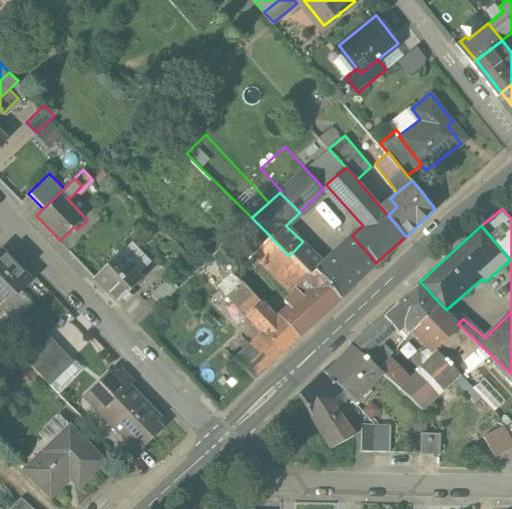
[(352,235),(325,262),(350,289),(376,263),(352,235)]
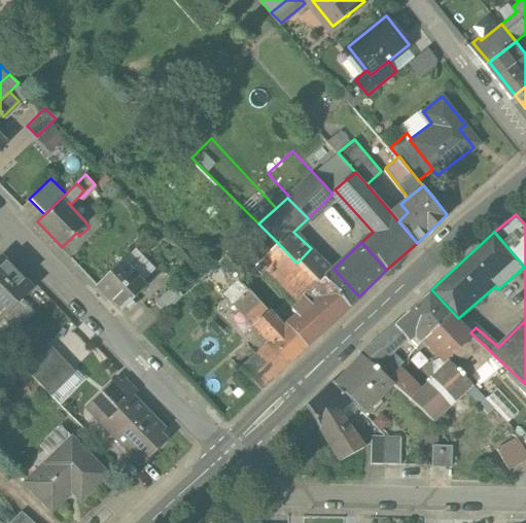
[(349,306),(325,278),(319,283),(299,262),(296,263),(279,244),(258,260),(265,270),(259,275),(300,316),(290,324),(308,343),(349,306)]
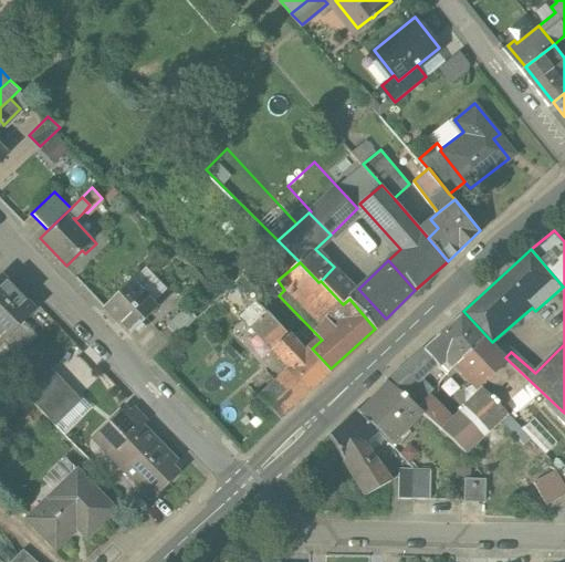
[(386,319),(358,289),(356,289),(334,267),(321,281),(343,304),(349,299),(375,329),(386,319)]
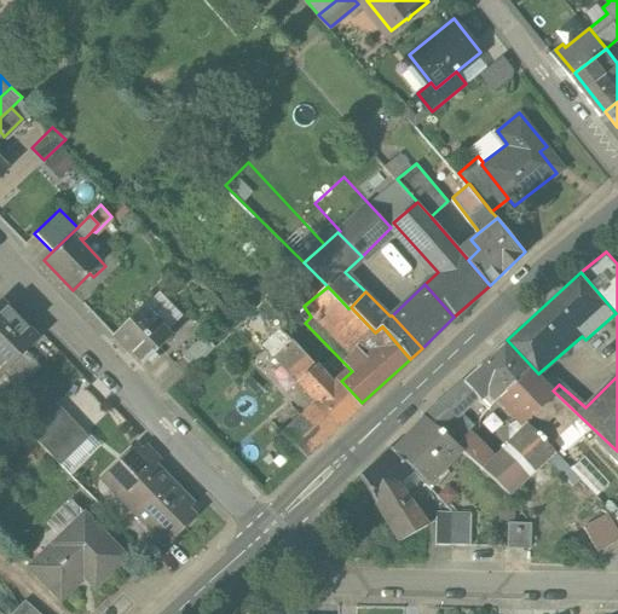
[(287,323),(279,328),(290,339),(294,334),(293,330),(298,325),(290,318),(296,314),(279,296),(271,305),(287,323)]
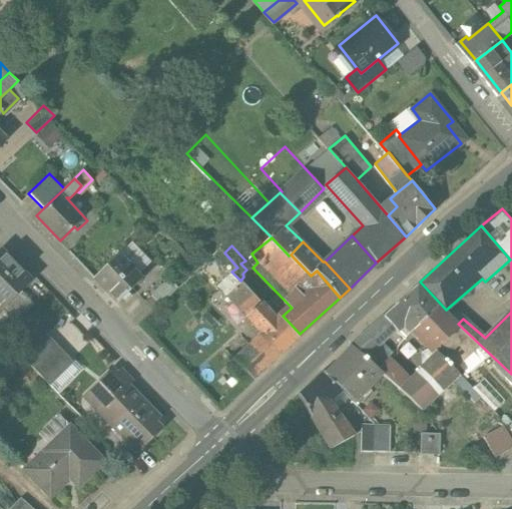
[(2,250),(0,251),(0,303),(4,308),(31,281),(2,250)]
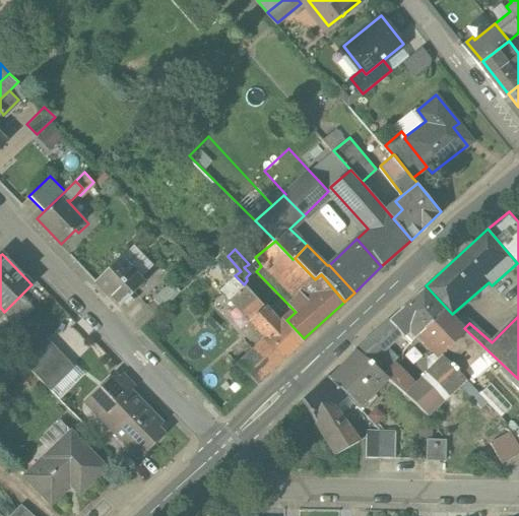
[(145,279),(121,255),(95,279),(120,305),(145,279)]
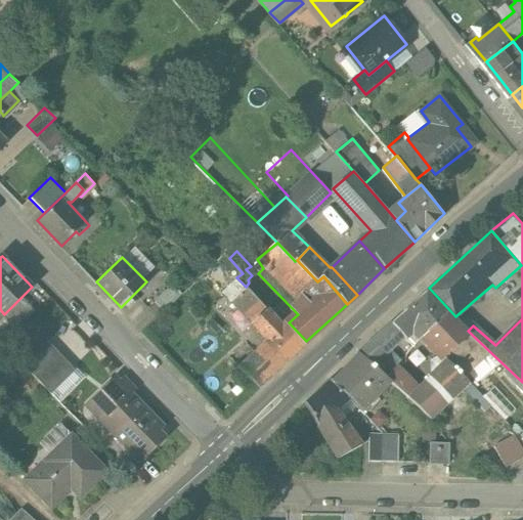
[(173,283),(166,289),(162,285),(150,295),(164,309),(181,292),(173,283)]
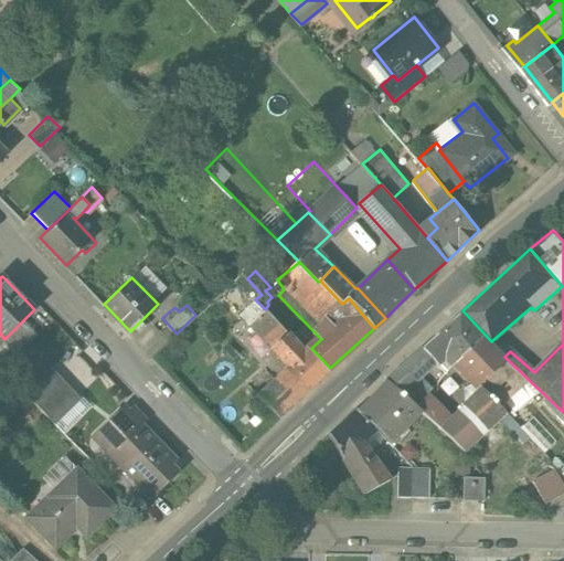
[(288,332),(265,309),(249,323),(273,347),(288,332)]
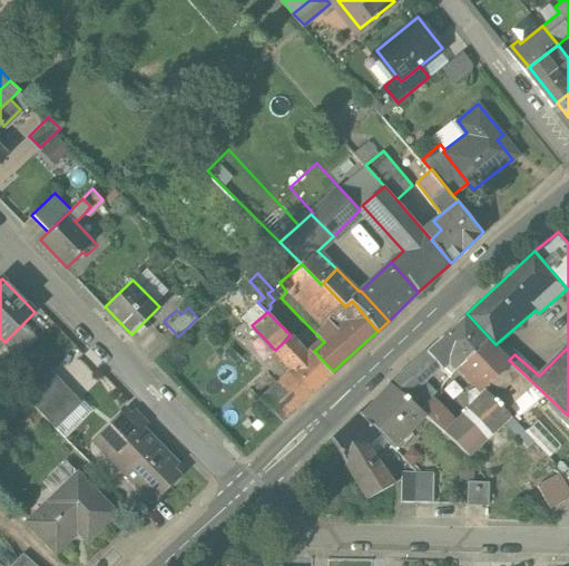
[(487,339),(466,314),(413,362),(425,377),(439,364),(441,369),(451,360),(457,367),(487,339)]
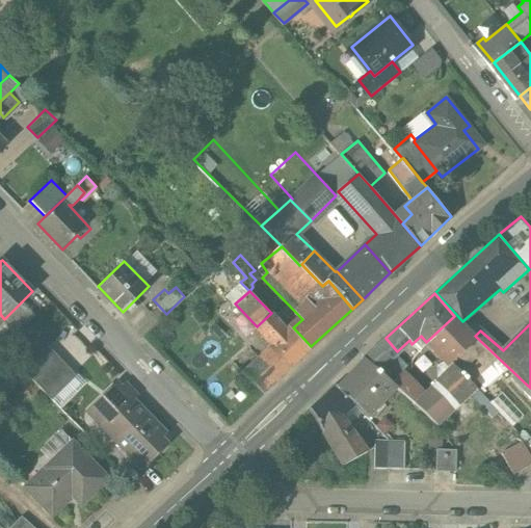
[(311,346),(293,327),(288,332),(271,313),(257,326),(273,344),(261,354),(281,375),(311,346)]
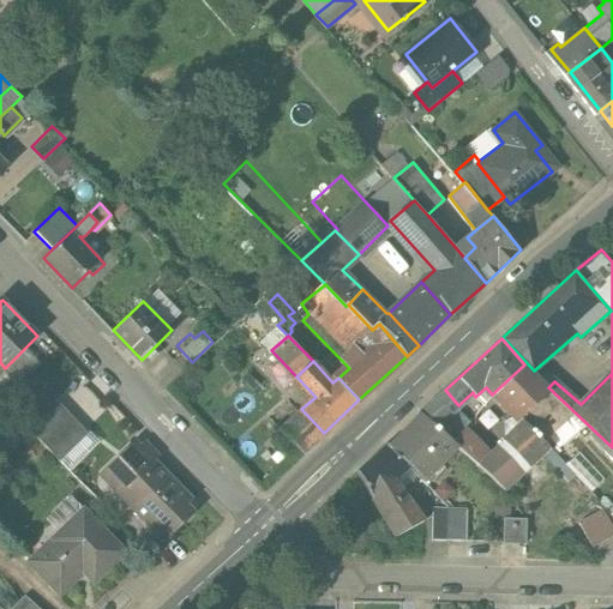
[(524,365),(492,395),(517,421),(518,423),(522,420),(542,440),(572,410),(548,387),(524,365)]
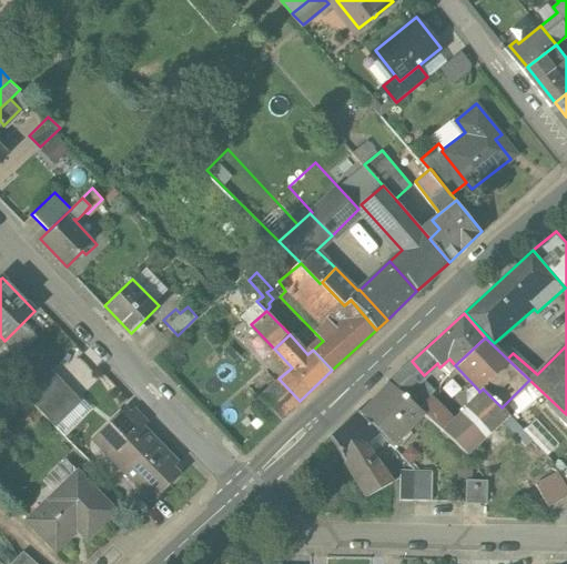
[(412,361),(391,381),(403,392),(403,393),(417,408),(428,396),(433,391),(422,378),(424,375),(412,361)]
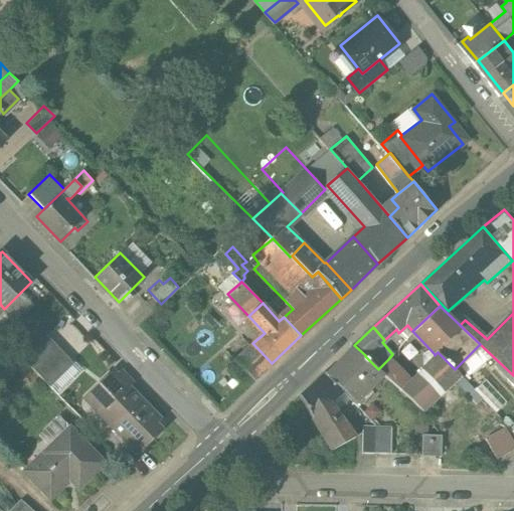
[(45,333),(23,355),(48,381),(71,359),(45,333)]
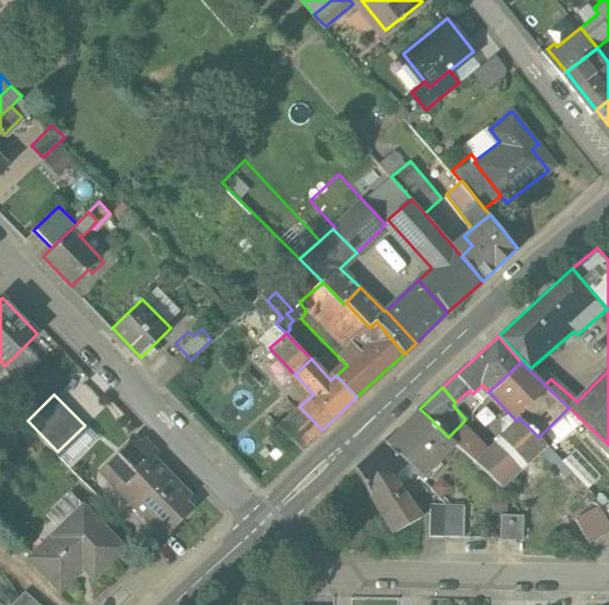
[(322,430),(299,406),(280,424),(302,448),(322,430)]
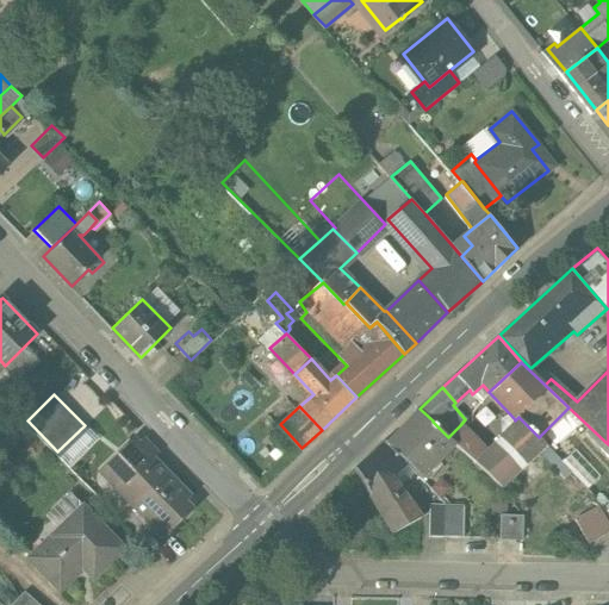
[(433,420),(420,409),(387,442),(408,461),(421,475),(453,442),(448,437),(433,422),(433,420)]
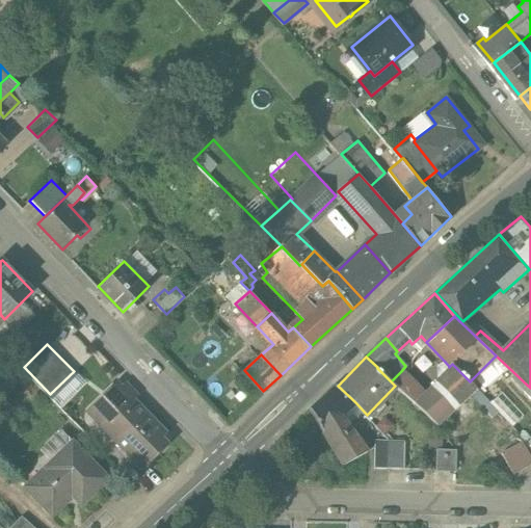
[(452,364),(449,367),(448,365),(442,370),(446,374),(432,388),(453,408),(476,388),(470,381),(452,364)]
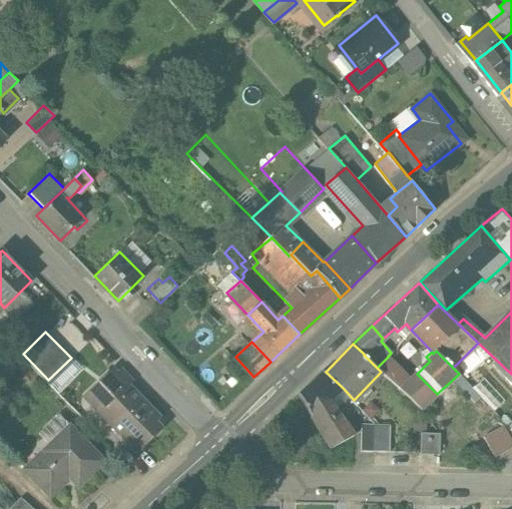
[(410,380),(387,358),(377,368),(381,372),(400,390),(410,380)]
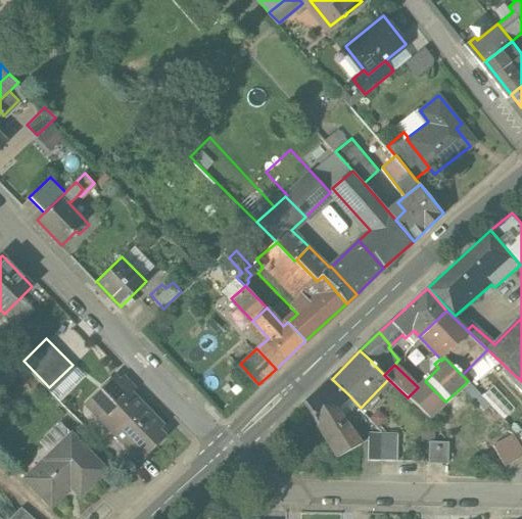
[(141,400),(119,377),(90,405),(140,457),(162,434),(156,427),(160,422),(140,400),(141,400)]
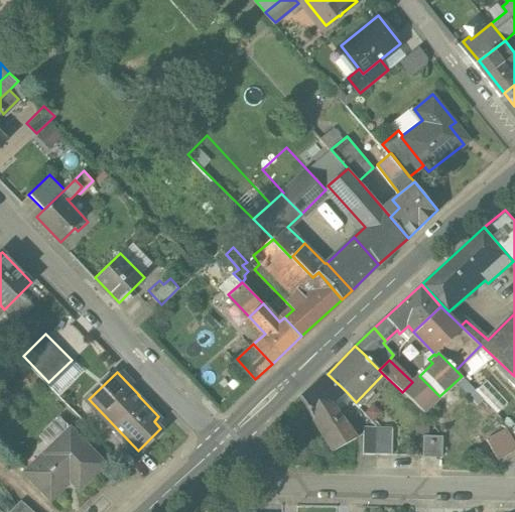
[(328,374),(326,372),(300,394),(334,449),(357,435),(332,402),(345,390),(328,374)]
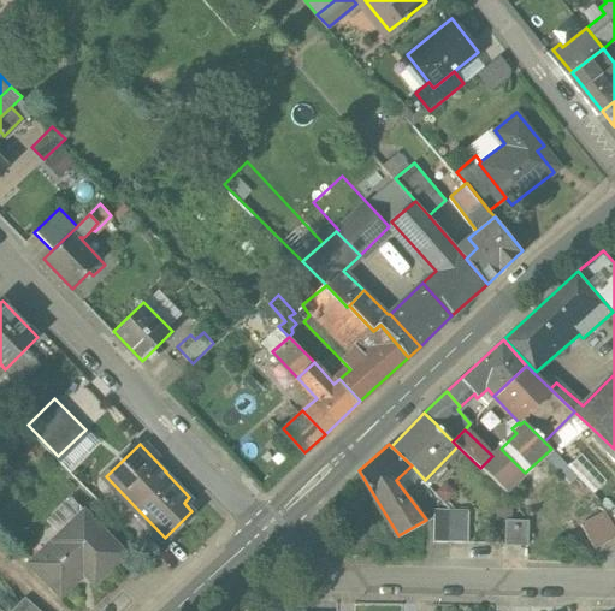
[(525,473),(501,449),(492,456),(480,468),(506,493),(525,473)]
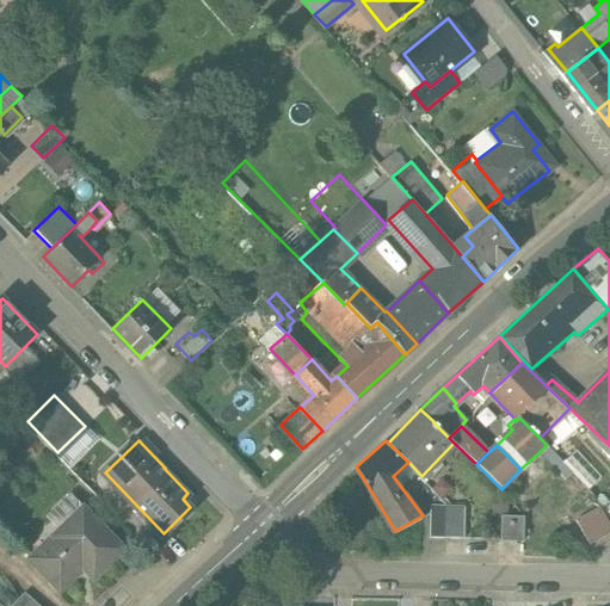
[(125,545),(85,504),(30,555),(61,588),(86,566),(94,575),(125,545)]
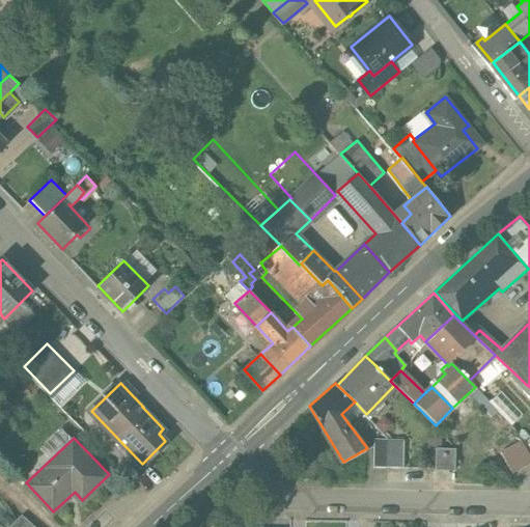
[(389,439),(374,438),(373,466),(389,467),(389,439)]
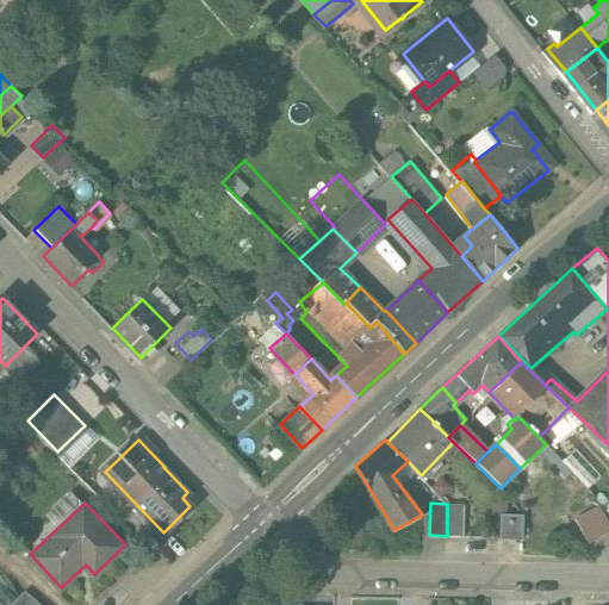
[(608,518),(600,503),(577,516),(590,541),(608,530),(608,518)]
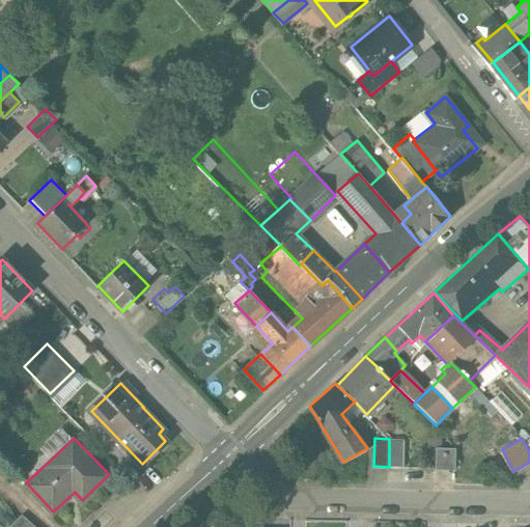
[(403,440),(389,439),(389,467),(403,468),(403,440)]
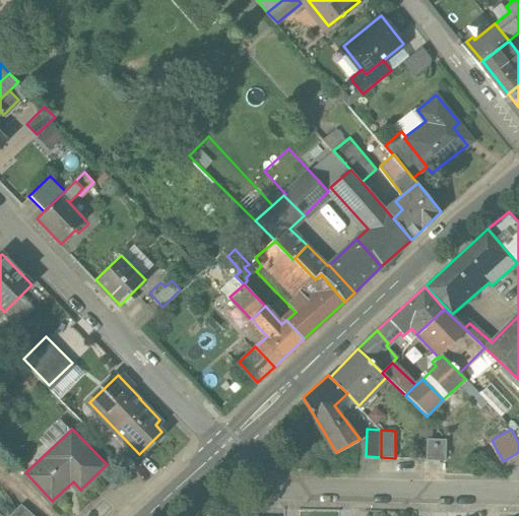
[(446,438),(427,437),(427,457),(446,458),(446,438)]
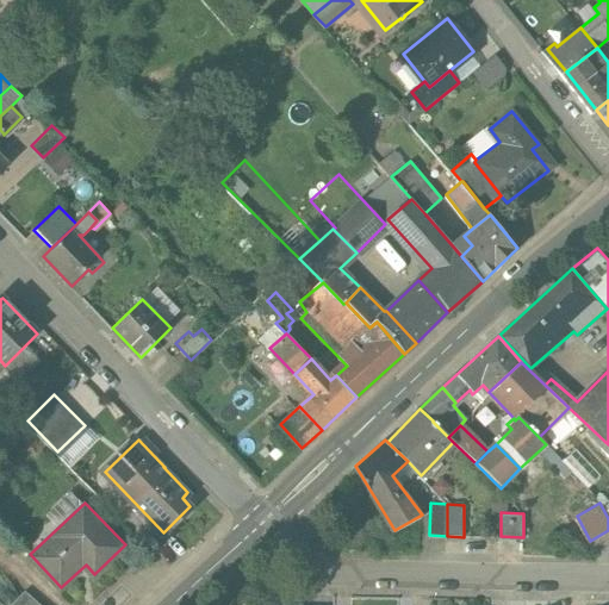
[(42,604),(25,591),(11,604),(42,604)]
